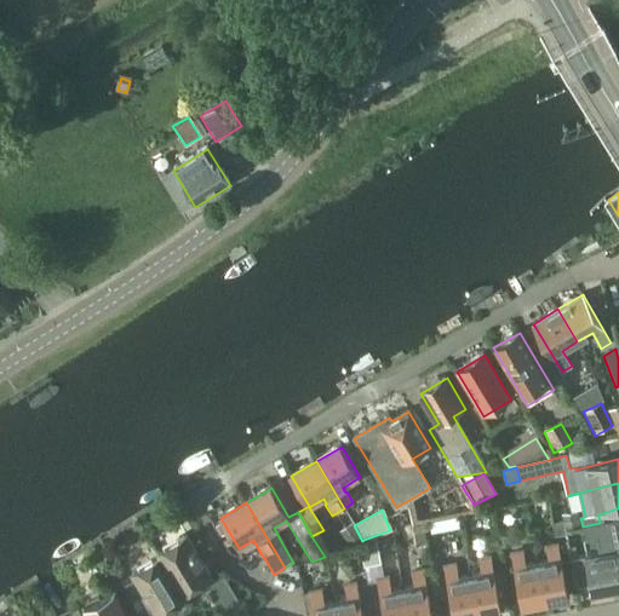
[(577,512),(561,516),(562,523),(565,533),(580,529),(577,512)]
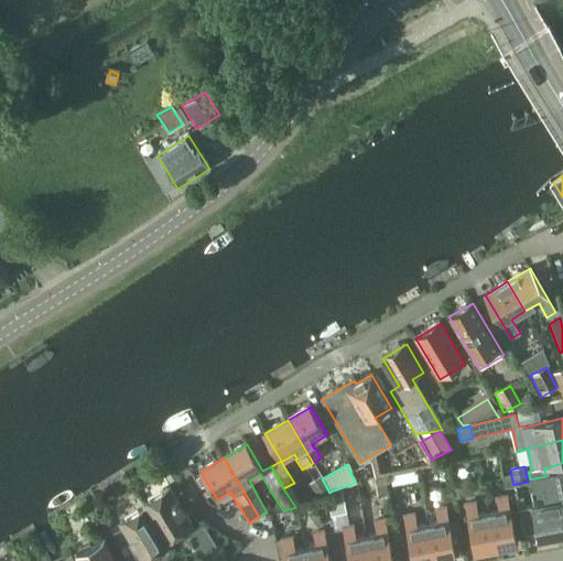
[(562,472),(562,473),(552,475),(562,532),(562,472)]
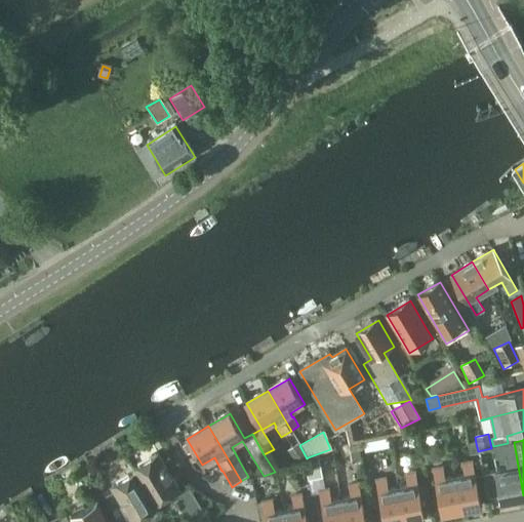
[(388,448),(387,440),(362,445),(365,453),(388,448)]
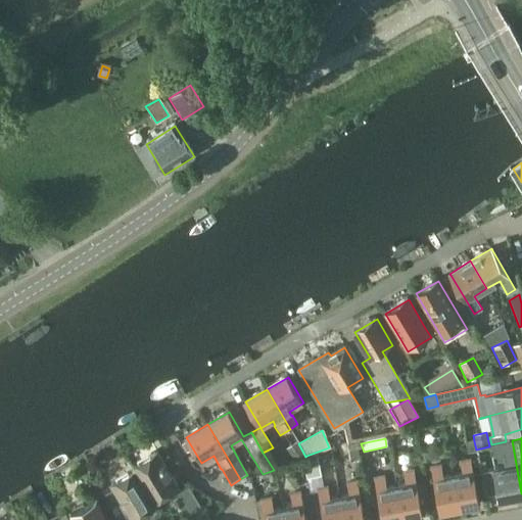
[(497,494),(500,501),(521,497),(521,493),(512,440),(506,441),(491,444),(493,457),(502,456),(505,470),(493,472),(493,473),(482,475),(486,497),(497,494)]
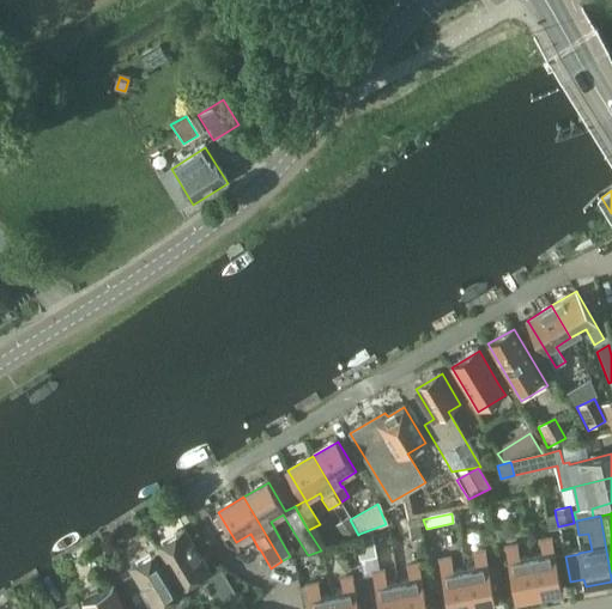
[(334,528),(344,543),(358,535),(350,519),(347,517),(334,528)]
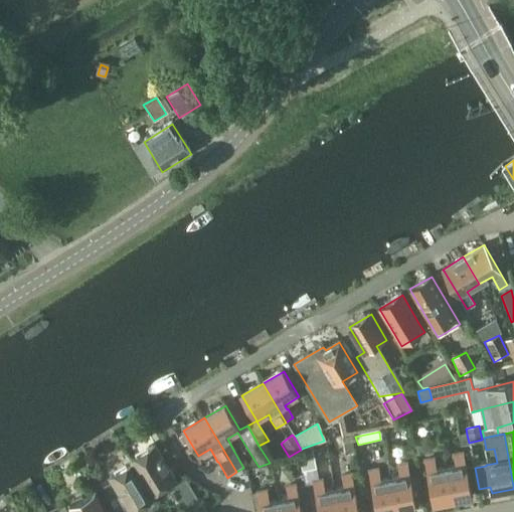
[(470,446),(469,443),(467,435),(458,437),(460,448),(470,446)]
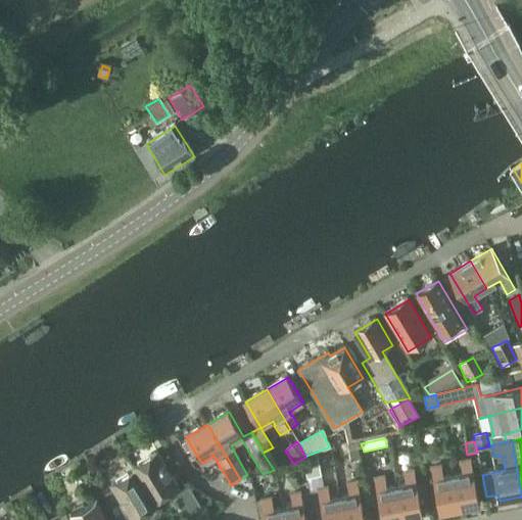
[(357,443),(346,445),(349,464),(360,462),(357,443)]
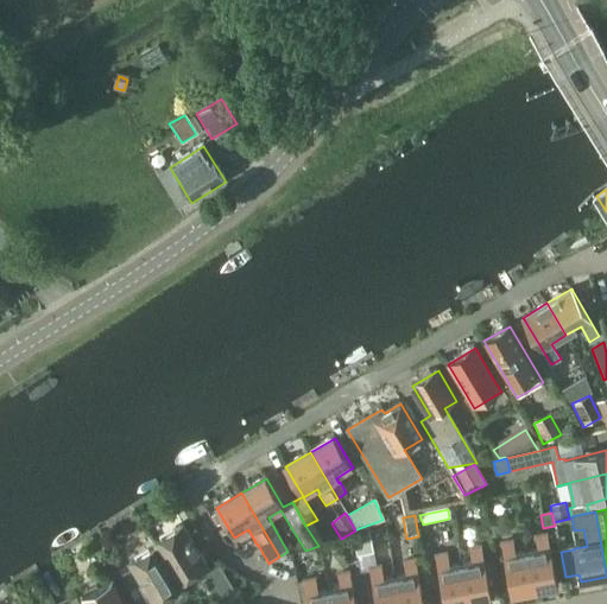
[(226,541),(232,539),(220,519),(214,522),(226,541)]
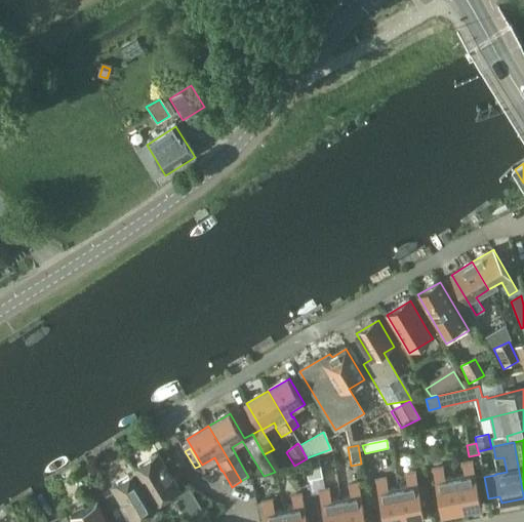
[(432,453),(420,455),(422,466),(434,464),(432,453)]
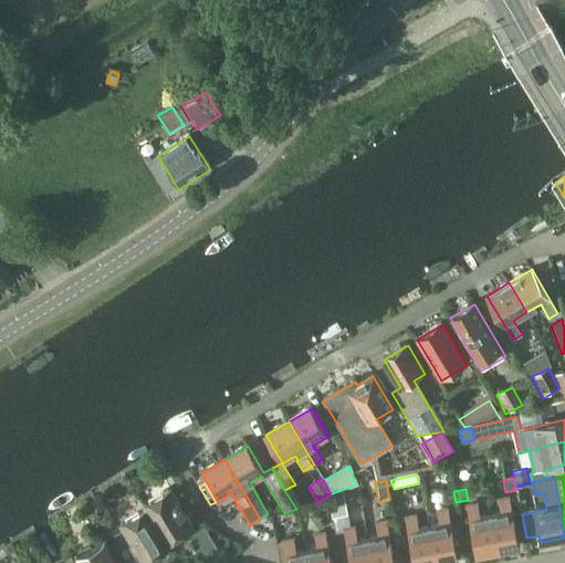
[(169,490),(143,507),(145,510),(146,510),(166,544),(167,543),(187,531),(202,558),(217,550),(203,527),(194,532),(191,529),(192,529),(169,490)]
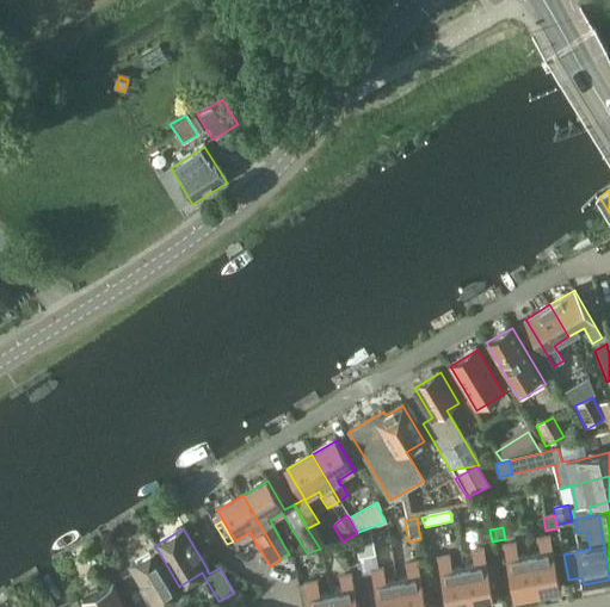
[(479,544),(491,542),(488,531),(476,532),(479,544)]
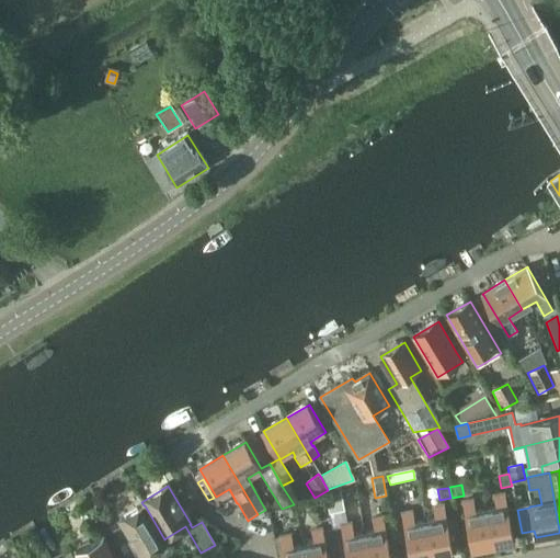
[(341,493),(326,497),(329,515),(344,512),(341,493)]
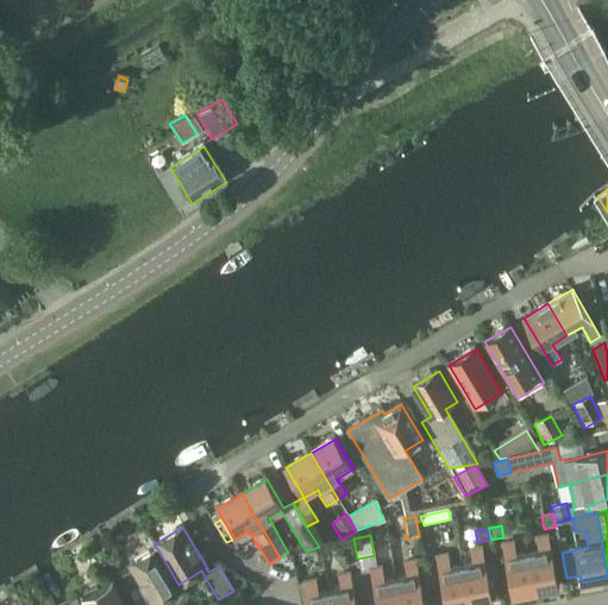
[(540,553),(527,555),(534,592),(558,587),(549,537),(537,539),(540,553)]
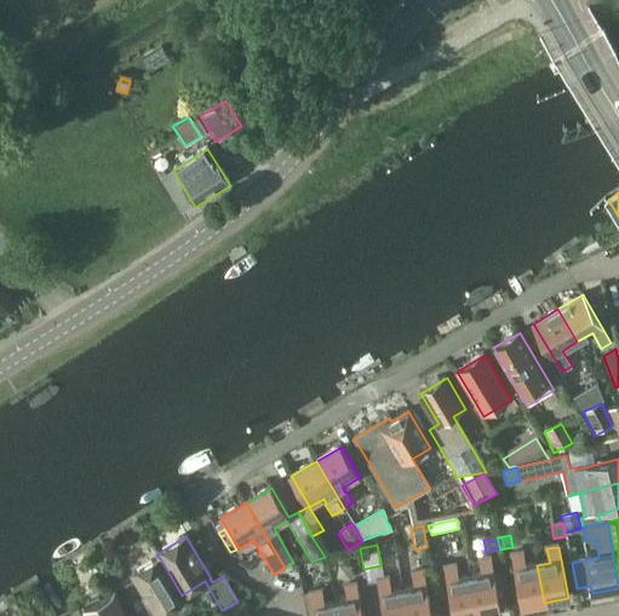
[(522,606),(544,603),(537,565),(527,568),(523,553),(513,556),(522,606)]
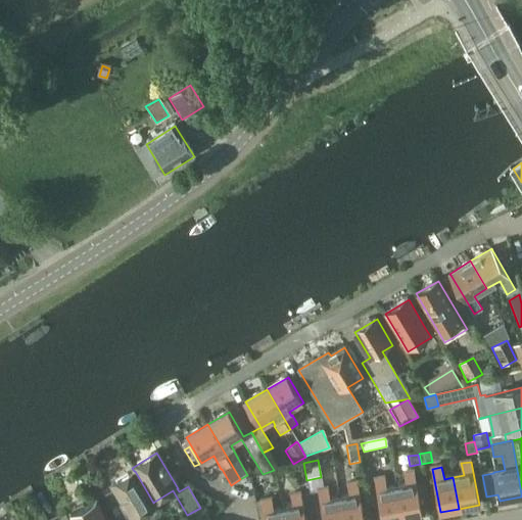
[(135,519),(156,506),(154,502),(153,503),(135,471),(134,471),(110,485),(113,490),(104,495),(116,519),(135,519)]
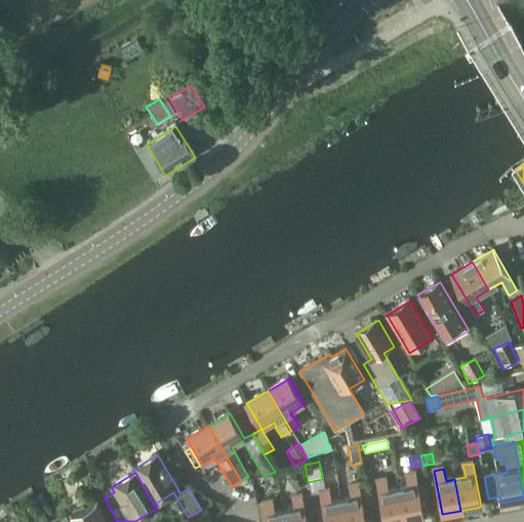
[(407,488),(399,489),(405,521),(424,518),(415,474),(405,476),(407,488)]
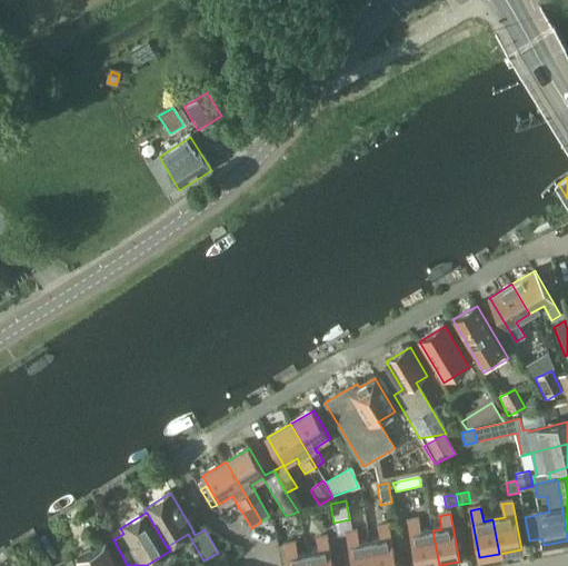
[(439,565),(432,530),(421,533),(419,520),(408,523),(415,565),(439,565)]
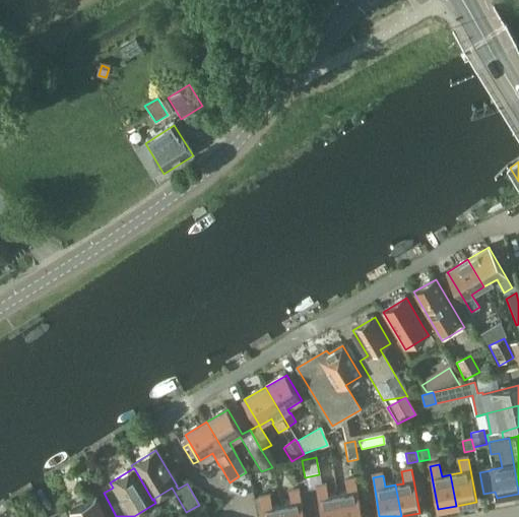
[(347,494),(338,496),(341,516),(362,516),(355,480),(345,482),(347,494)]
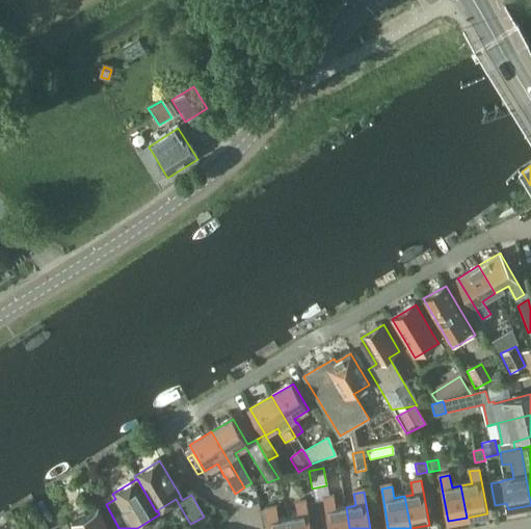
[(349,528),(346,507),(336,509),(334,497),(323,499),(328,528),(349,528)]
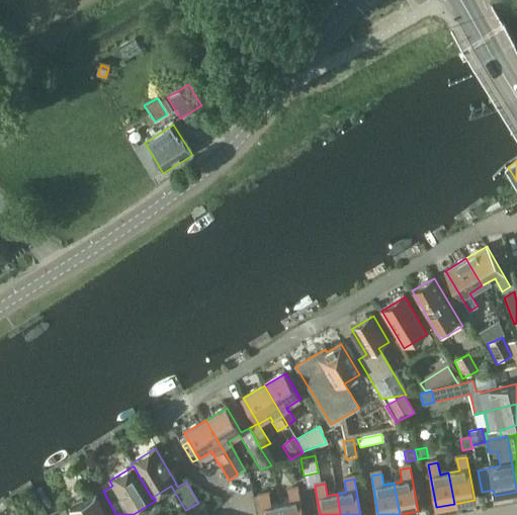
[(290,502),(280,504),(282,514),(302,514),(297,489),(288,491),(290,502)]
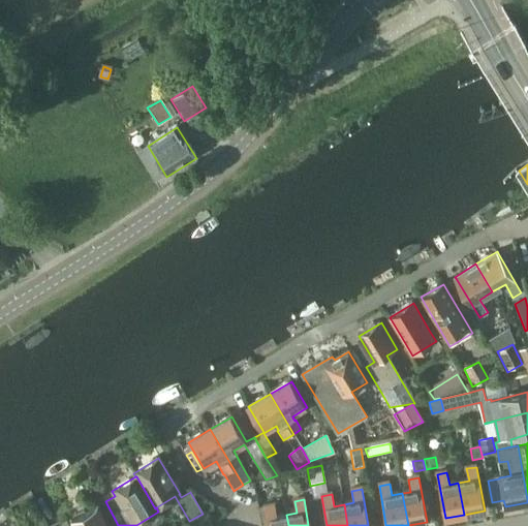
[(288,525),(286,515),(277,517),(275,505),(265,507),(268,525),(288,525)]
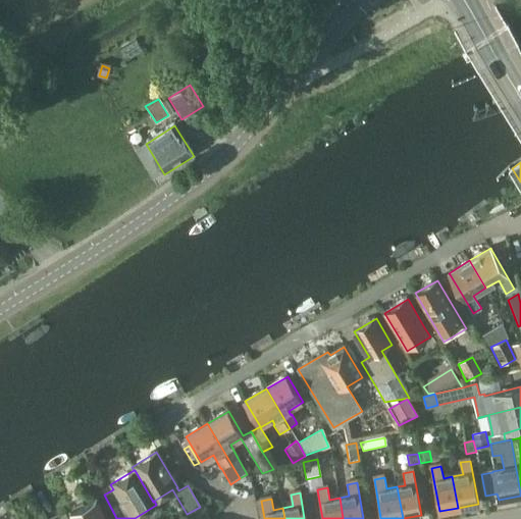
[(105,518),(96,500),(70,512),(73,518),(105,518)]
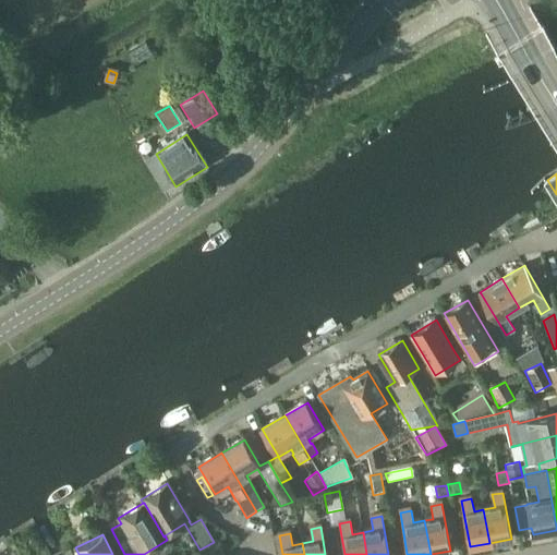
[(221,554),(214,542),(200,550),(203,554),(221,554)]
